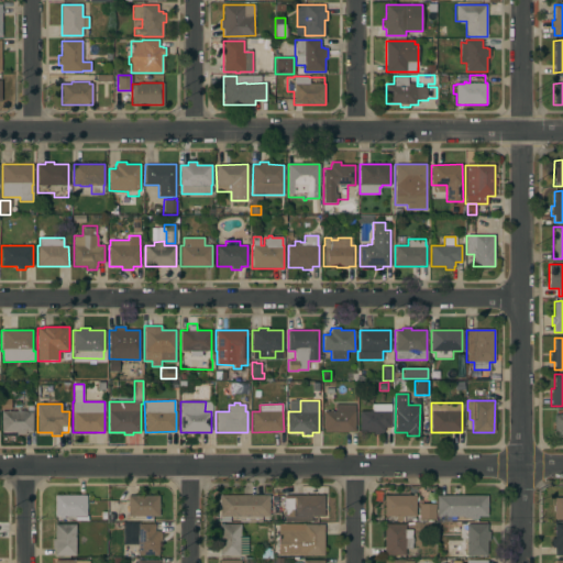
[(355,404),(355,432),(323,432),(323,411),(335,411),(335,405),(355,404)]
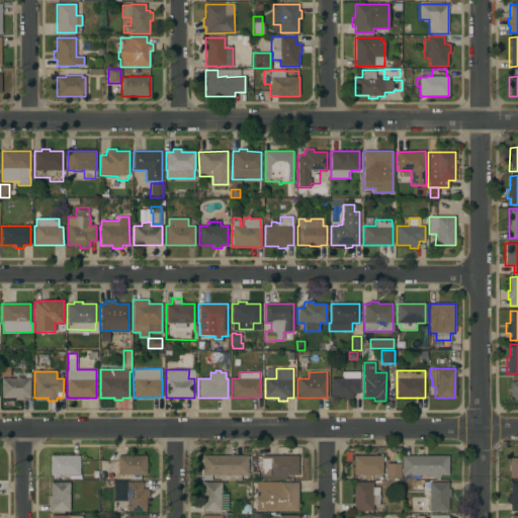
[(359,394),(353,394),(353,400),(344,400),(344,398),(331,398),(331,378),(342,378),(342,371),(359,371),(359,394)]
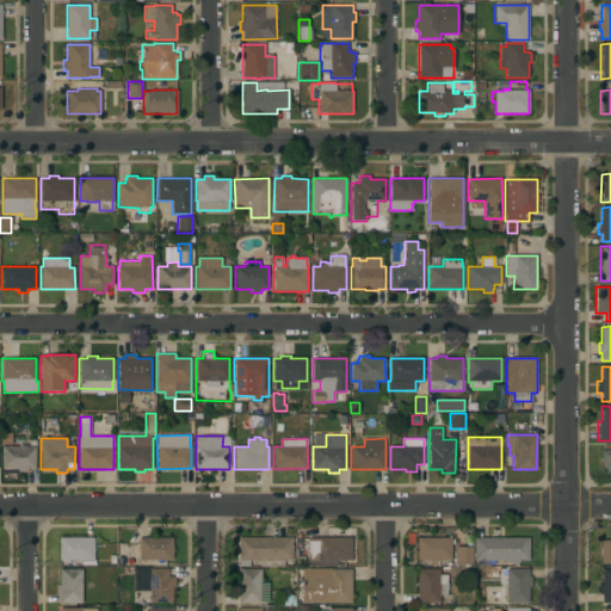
[(30,446),(30,439),(36,439),(36,469),(28,469),(28,471),(18,471),(18,469),(2,469),(1,446),(30,446)]
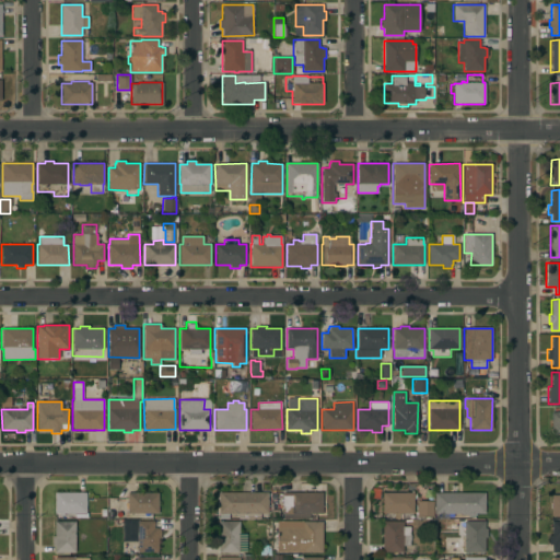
[(559,407),(559,412),(550,412),(550,433),(559,432),(559,407)]
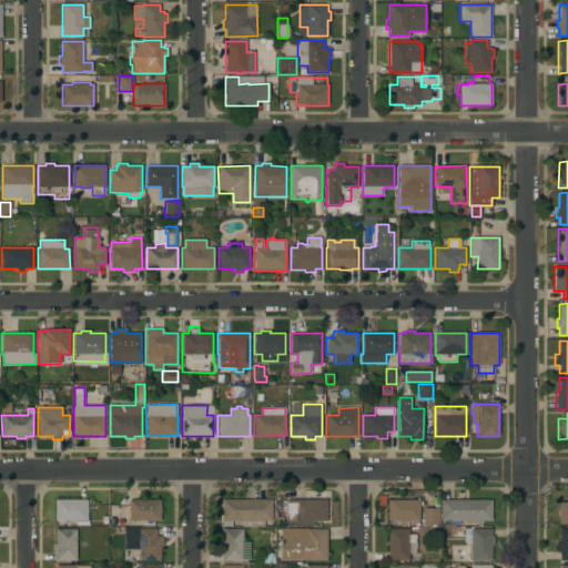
[(87,499),(87,520),(89,520),(89,525),(77,526),(77,520),(64,521),(64,524),(61,524),(61,521),(56,521),(56,500),(87,499)]
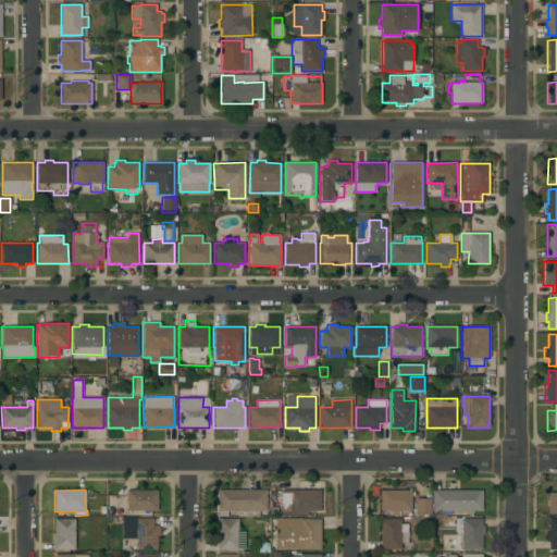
[(126,490),(157,491),(157,510),(126,510),(126,490)]
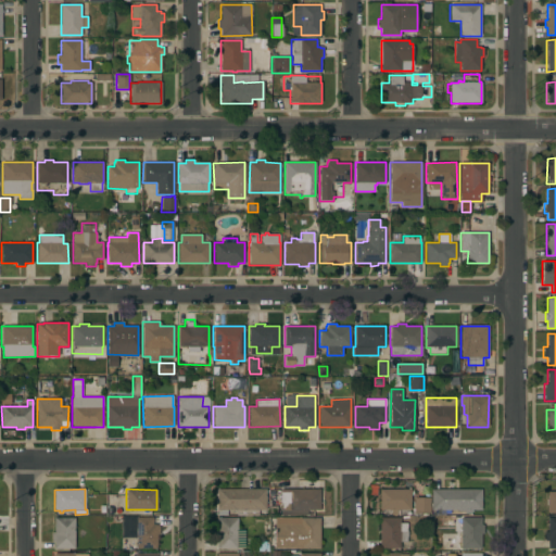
[(266,489),(266,510),(258,510),(258,515),(235,515),(235,509),(216,509),(216,489),(266,489)]
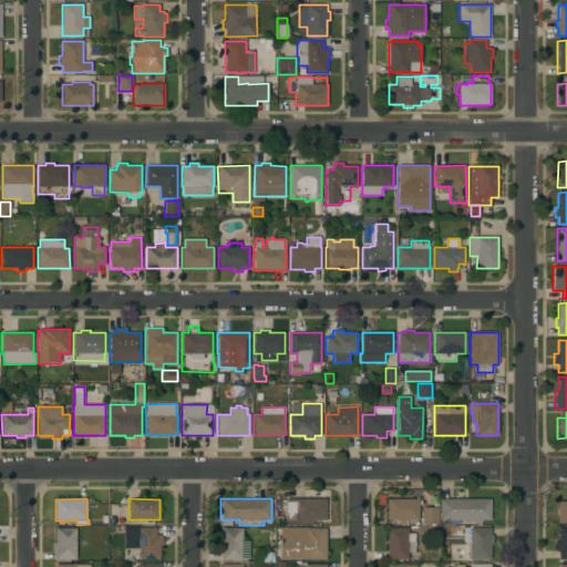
[(326,498),(326,521),(313,521),(313,525),(286,525),(286,498),(326,498)]
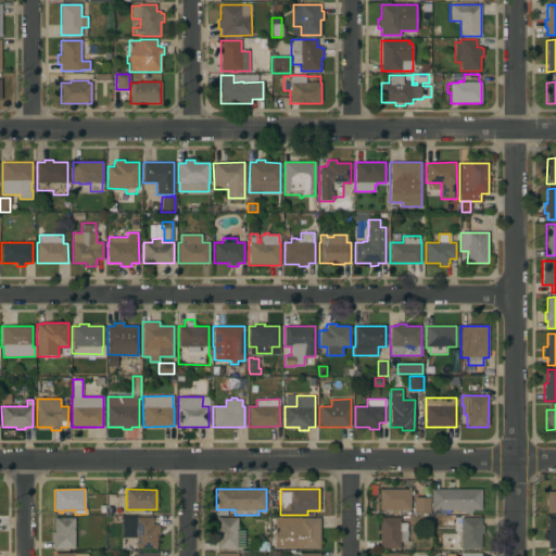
[(379,489),(411,489),(411,493),(417,493),(417,497),(429,497),(430,514),(413,514),(413,505),(411,505),(411,509),(409,509),(409,515),(390,515),(390,509),(379,509),(379,489)]
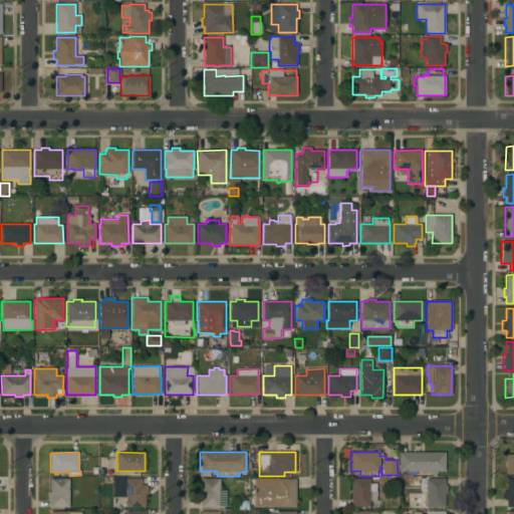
[(445,452),(445,472),(436,472),(436,475),(430,475),(430,473),(423,473),(423,472),(406,472),(406,476),(400,476),(400,472),(399,472),(399,453),(445,452)]
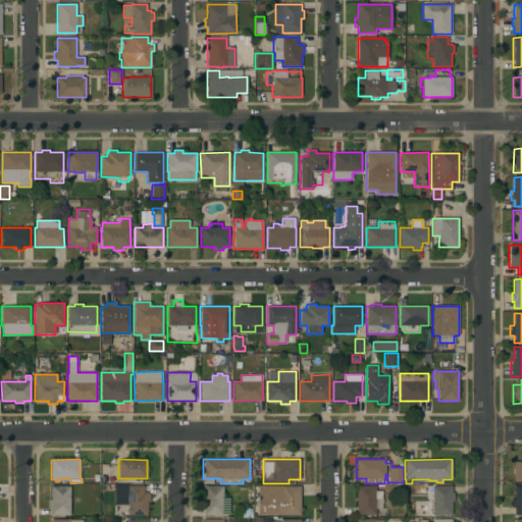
[(521,481),(521,460),(513,461),(513,481),(521,481)]
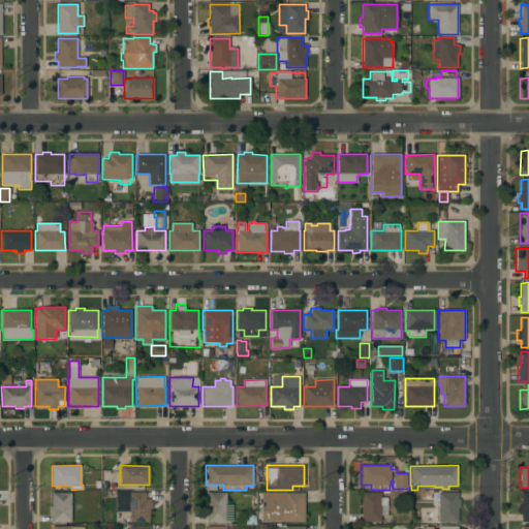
[(130,522),(129,510),(119,510),(119,502),(128,502),(128,492),(146,492),(146,499),(150,498),(150,500),(152,500),(152,508),(149,508),(149,522),(130,522)]
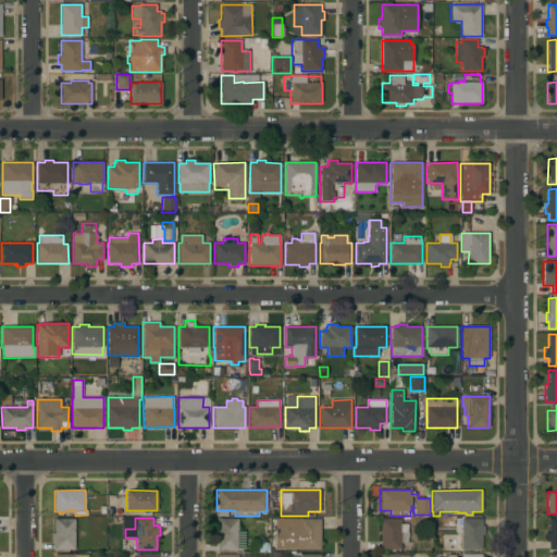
[(217,519),(237,518),(238,530),(244,530),(245,549),(237,549),(218,549),(217,519)]
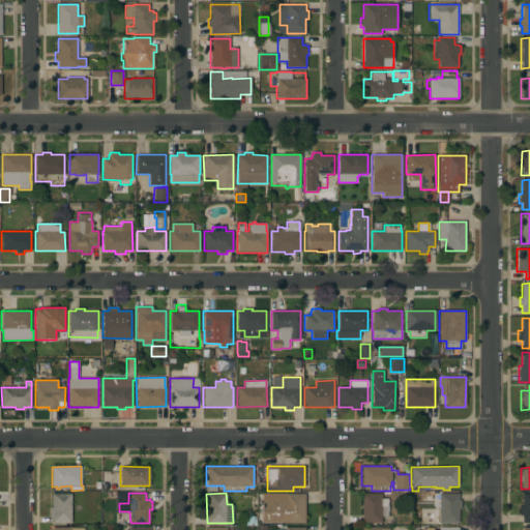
[(304,523),(286,523),(286,522),(262,522),(262,493),(305,493),(304,523)]
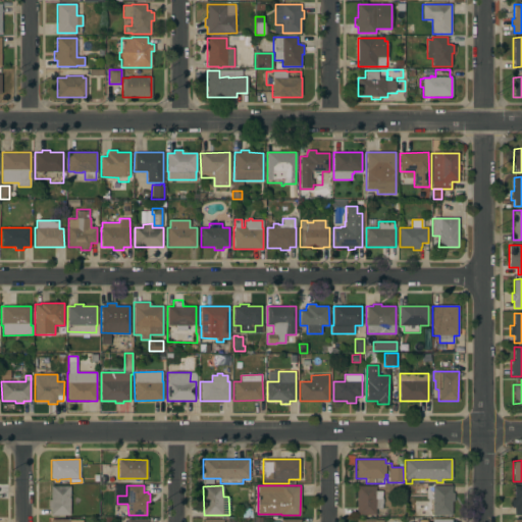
[(70,486),(70,515),(51,515),(51,509),(49,509),(49,500),(51,500),(51,486),(70,486)]
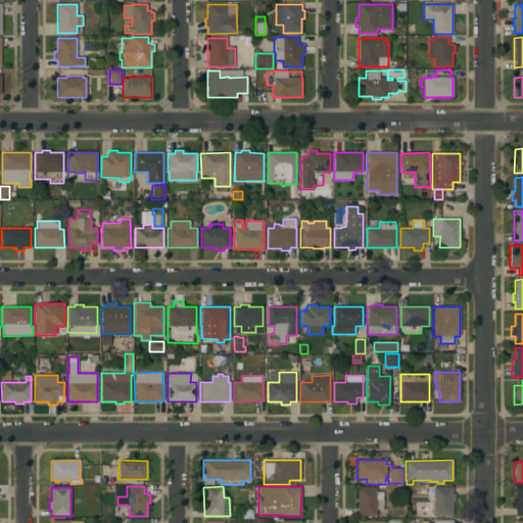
[(357,487),(376,487),(376,492),(383,492),(383,500),(383,510),(376,510),(376,516),(357,516),(357,487)]
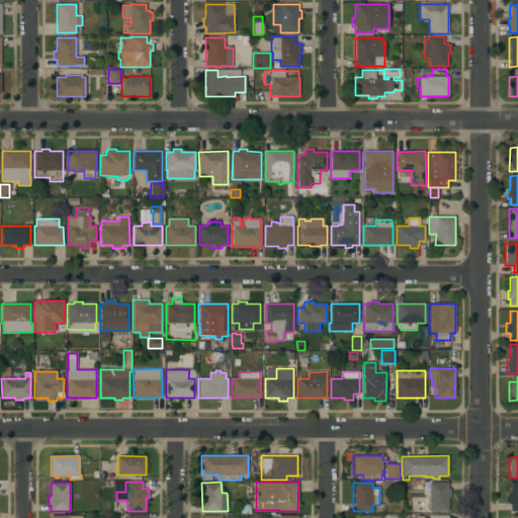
[(429,483),(448,483),(448,489),(450,489),(450,498),(448,498),(448,511),(429,511),(429,483)]
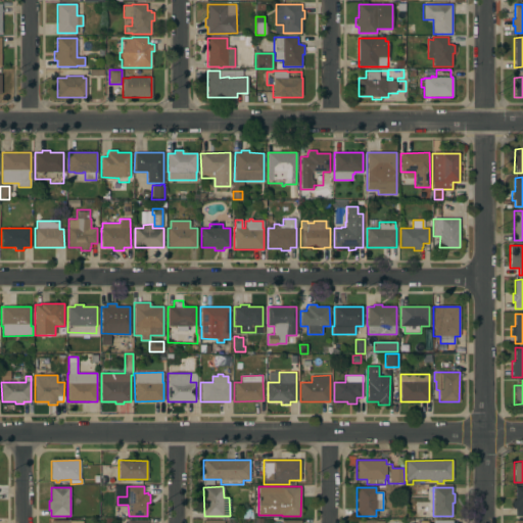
[(515,509),(513,509),(513,500),(515,500),(515,487),(522,487),(522,516),(515,516),(515,509)]
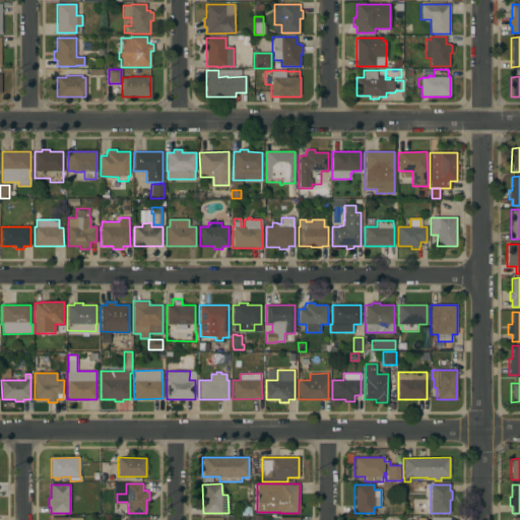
All buildings are outlined.
